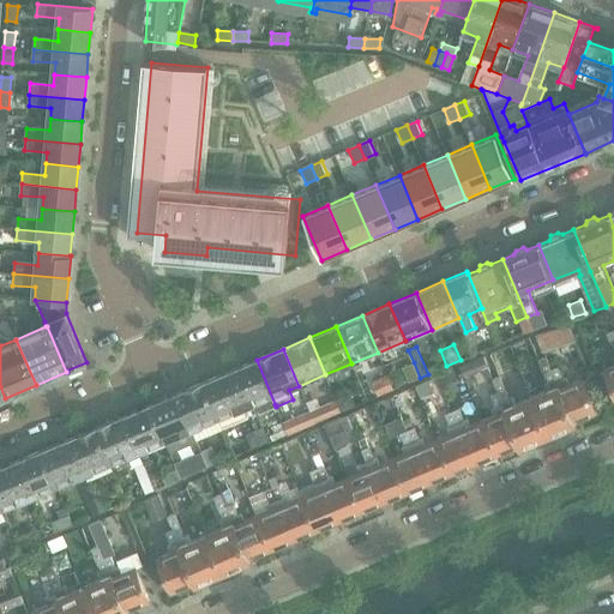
[(488,367),(483,356),(461,366),(461,368),(464,377),(488,367)]
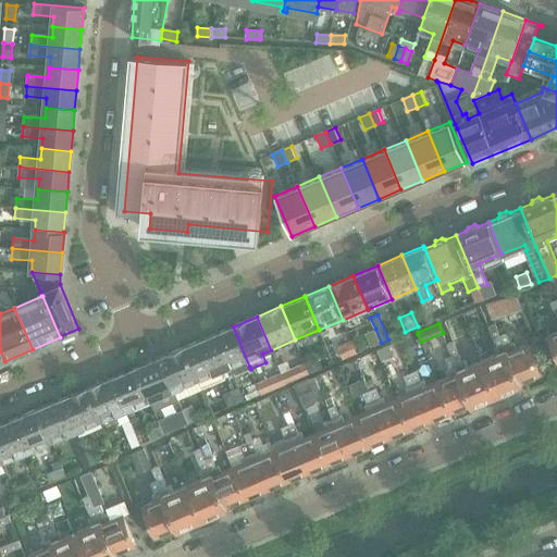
[(496,356),(482,361),(496,396),(521,385),(521,383),(520,383),(499,335),(495,324),(489,326),(496,345),(496,344),(497,347),(494,349),(496,356)]
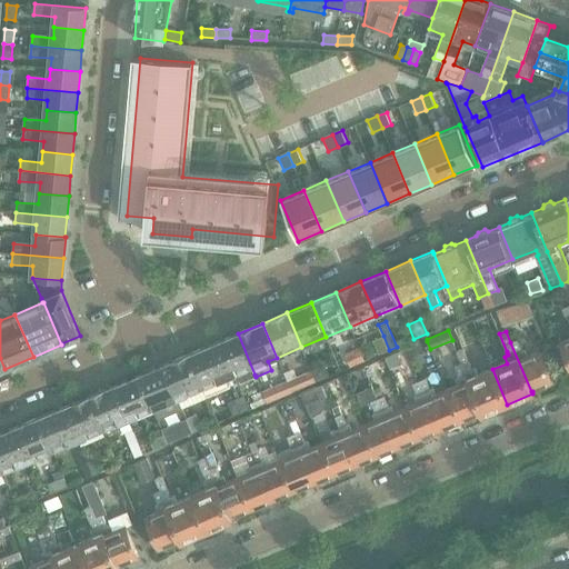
[(238,333),(213,343),(228,378),(243,372),(246,378),(255,375),(238,333)]
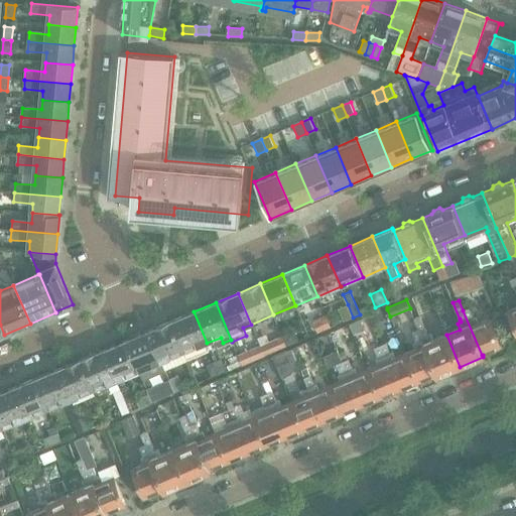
[(348,304),(339,308),(344,321),(353,317),(348,304)]
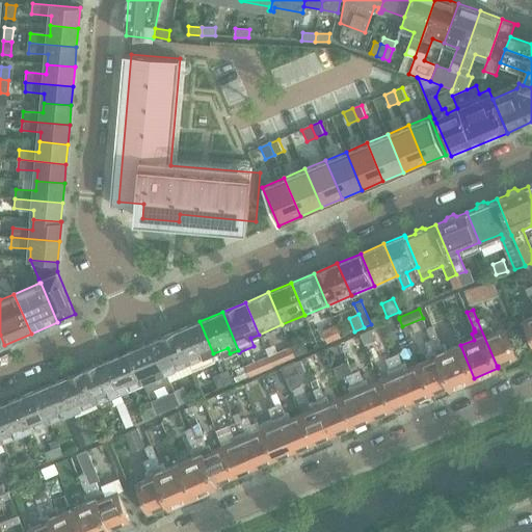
[(483,318),(477,320),(497,366),(498,366),(517,357),(505,329),(494,334),(490,327),(488,328),(483,318)]
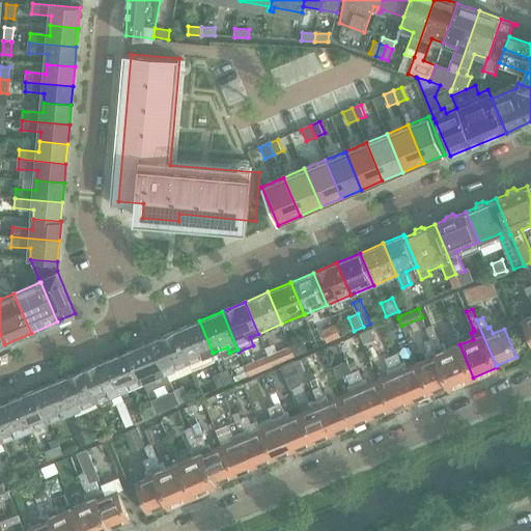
[(199,320),(176,331),(190,363),(213,353),(199,320)]
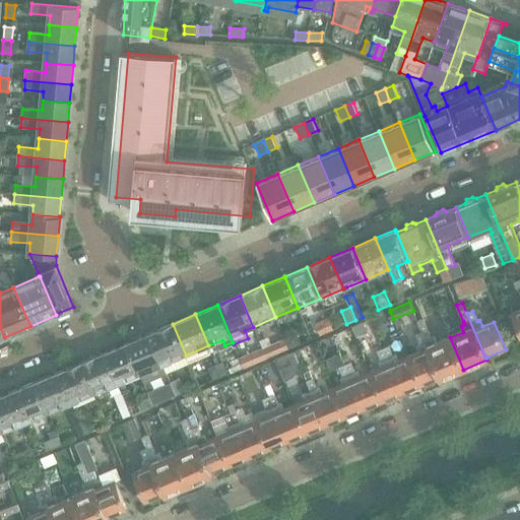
[(387,322),(383,314),(371,320),(374,327),(387,322)]
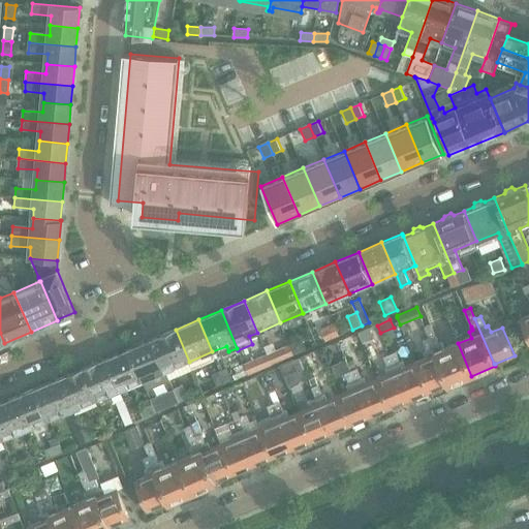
[(339,334),(334,322),(320,329),(325,340),(339,334)]
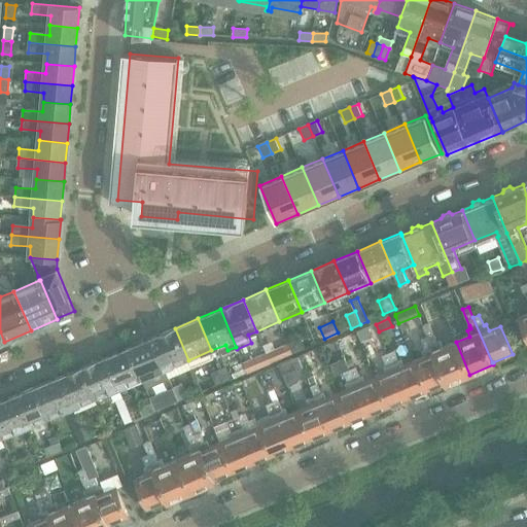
[(446,382),(446,383),(447,385),(469,375),(456,342),(443,348),(440,342),(436,343),(435,341),(435,340),(428,323),(422,326),(427,337),(446,382)]
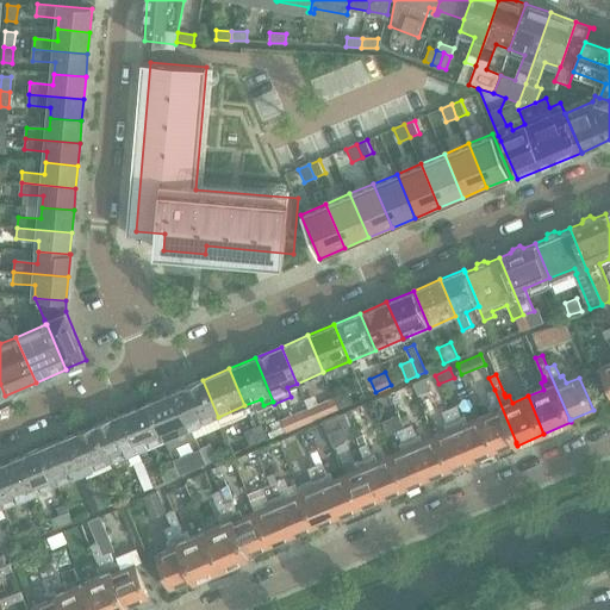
[(430,390),(427,379),(412,384),(417,394),(430,390)]
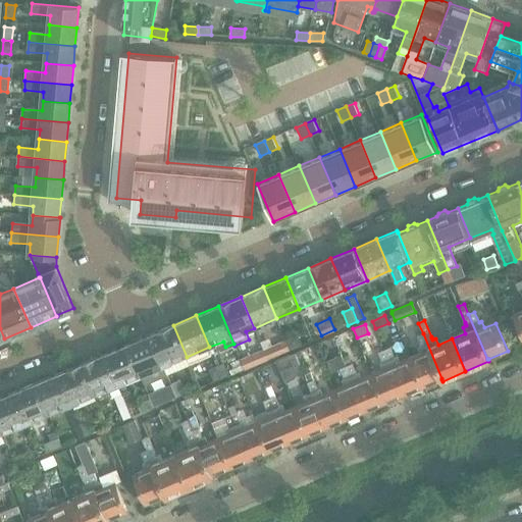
[(190,366),(186,357),(187,357),(173,325),(150,334),(167,375),(190,366)]
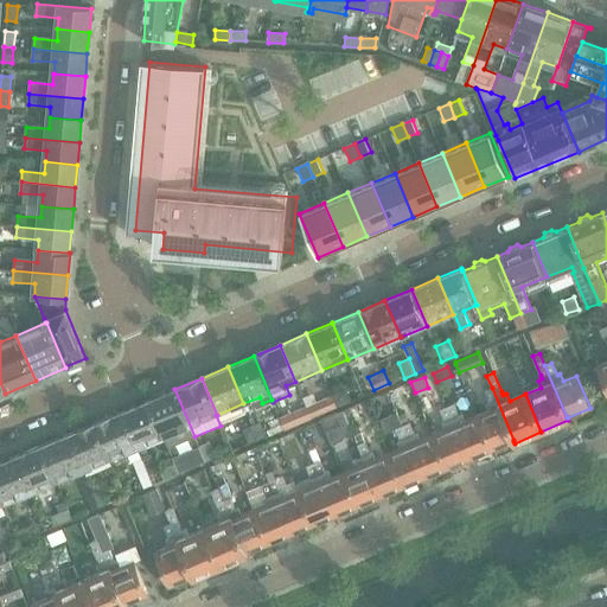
[(490,411),(478,417),(492,449),(513,441),(513,440),(492,388),(485,391),(490,403),(487,404),(490,411)]
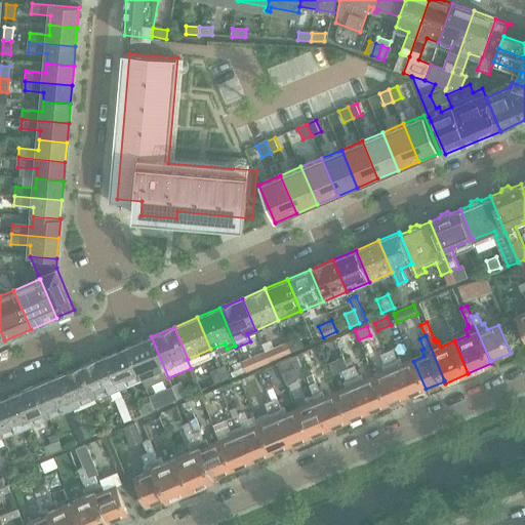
[(151,336),(128,346),(142,377),(156,371),(160,380),(168,377),(151,336)]
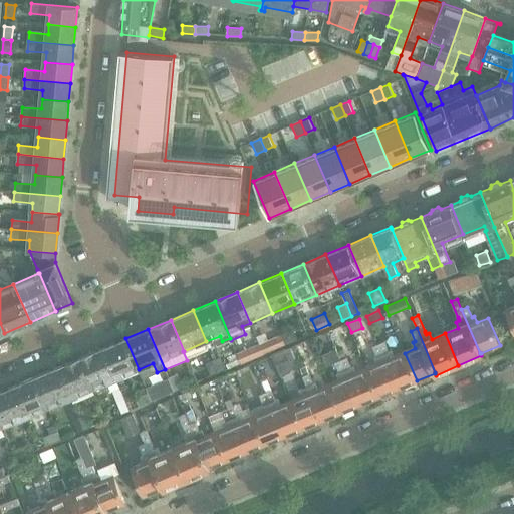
[(292,330),(281,335),(286,345),(297,340),(292,330)]
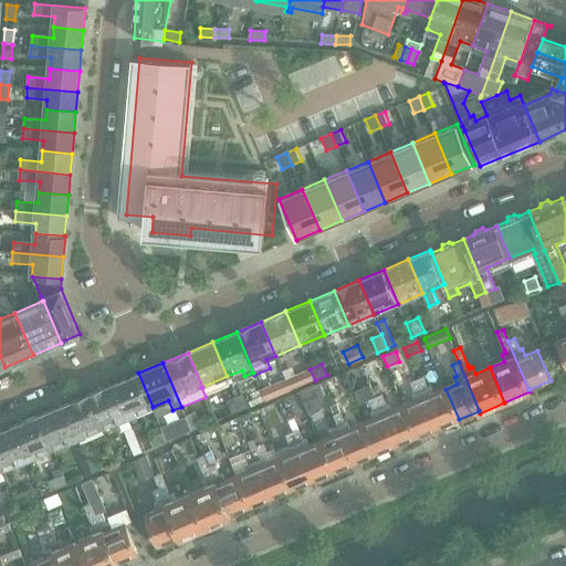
[(315,380),(310,369),(285,379),(290,390),(315,380)]
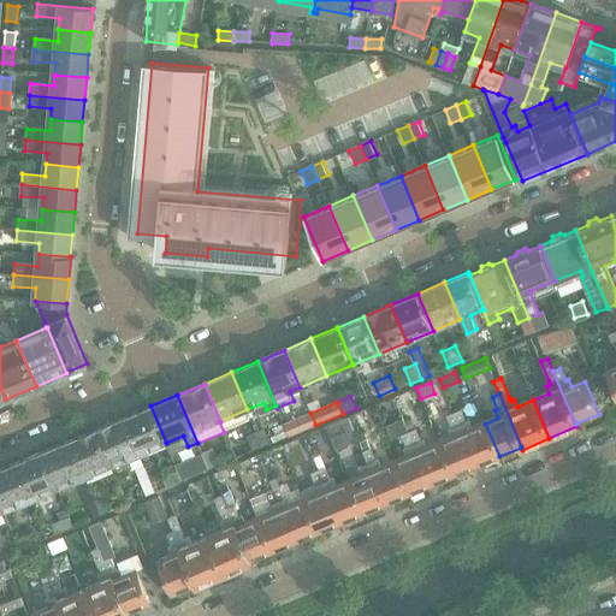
[(150,406),(124,418),(140,455),(166,443),(150,406)]
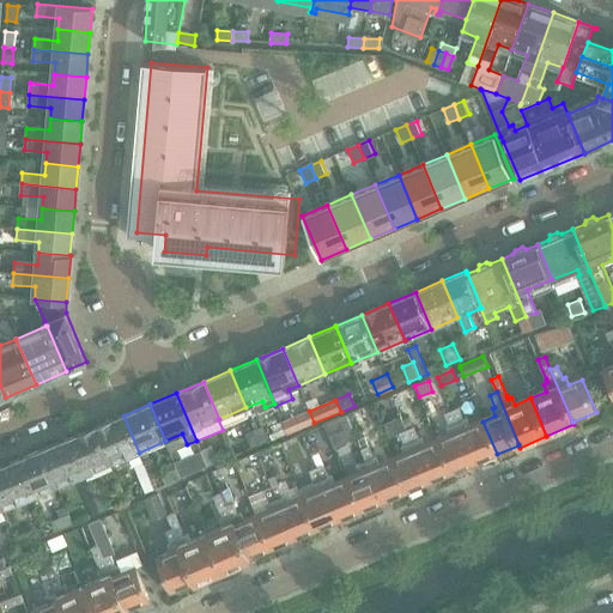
[(497,454),(483,422),(469,426),(467,419),(463,420),(459,407),(451,411),(474,463),(497,454)]
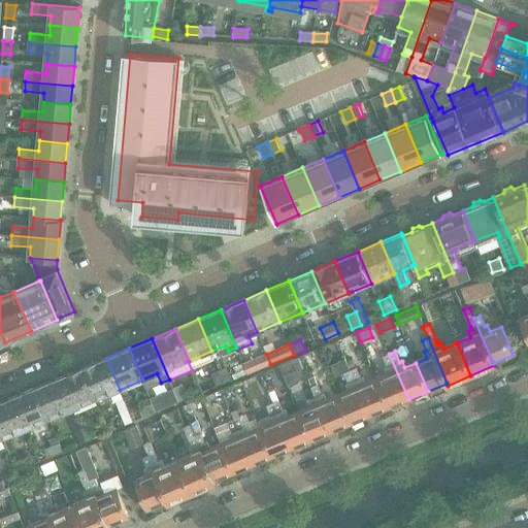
[(248,374),(270,364),(266,354),(243,364),(248,374)]
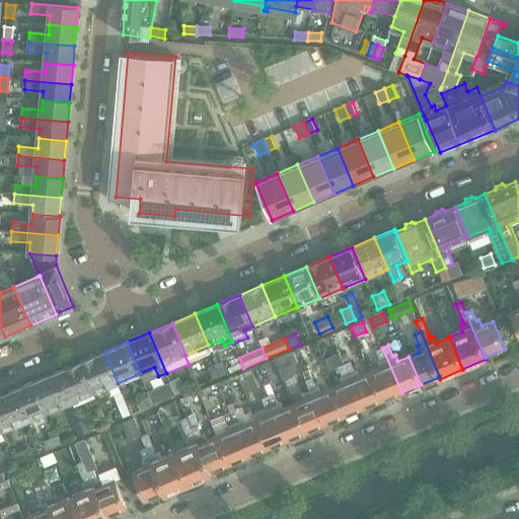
[(380,361),(378,362),(380,368),(370,373),(382,400),(401,392),(382,348),(376,350),(380,361)]
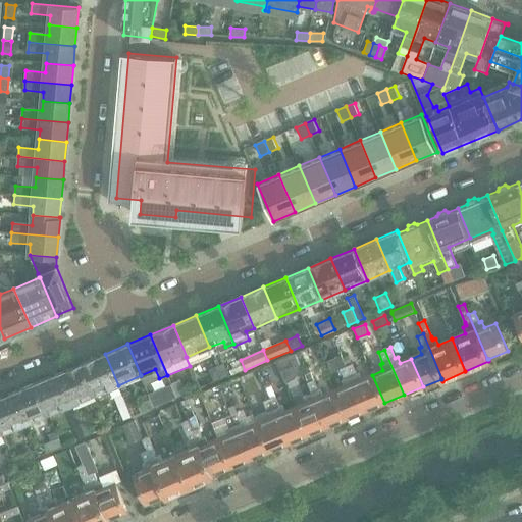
[(105,354),(82,363),(95,395),(118,385),(105,354)]
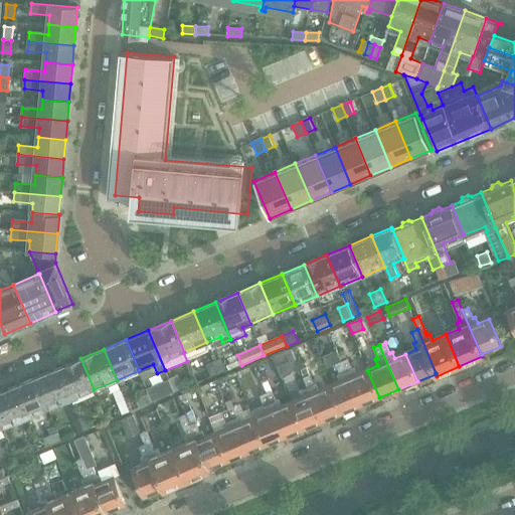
[(290,361),(286,351),(273,356),(277,367),(290,361)]
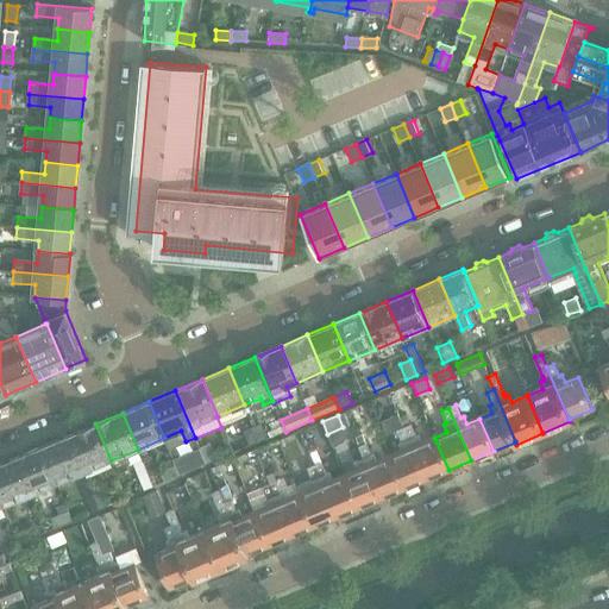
[(95,424),(68,435),(83,472),(111,460),(95,424)]
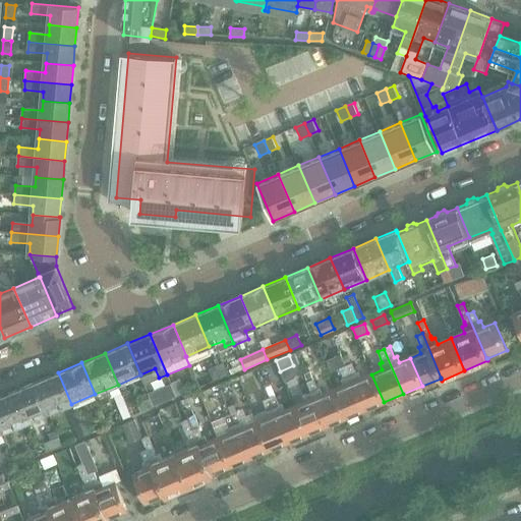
[(351,362),(345,365),(364,410),(384,402),(371,374),(361,379),(358,372),(355,373),(351,362)]
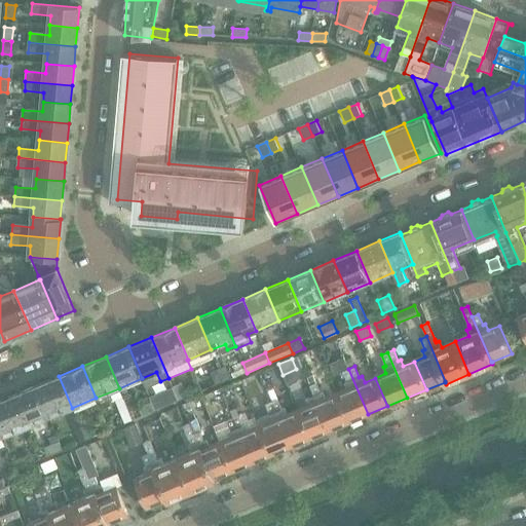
[(225,367),(219,370),(224,382),(230,379),(225,367)]
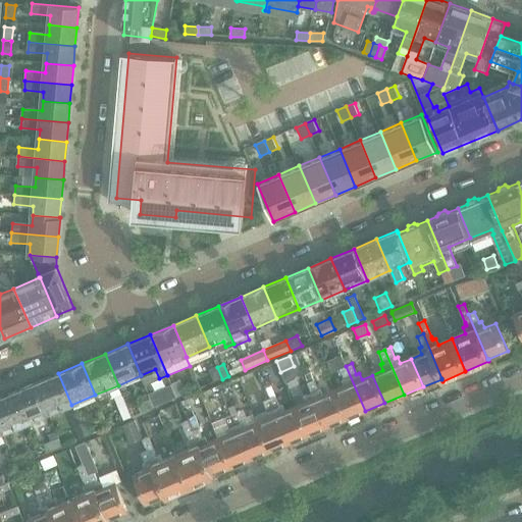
[(345,386),(334,390),(346,419),(365,411),(346,366),(340,368),(345,379),(342,380),(345,386)]
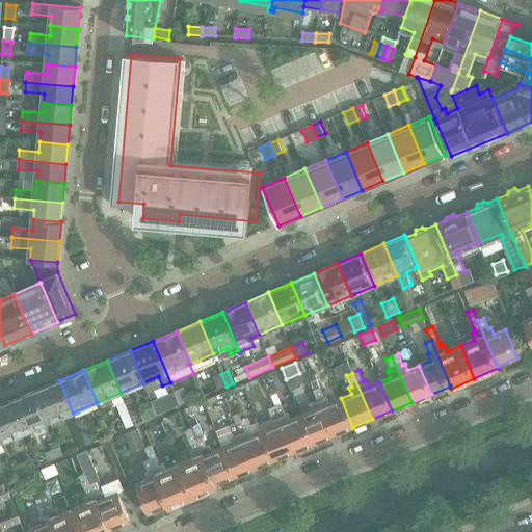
[(227,387),(221,374),(213,377),(218,390),(227,387)]
